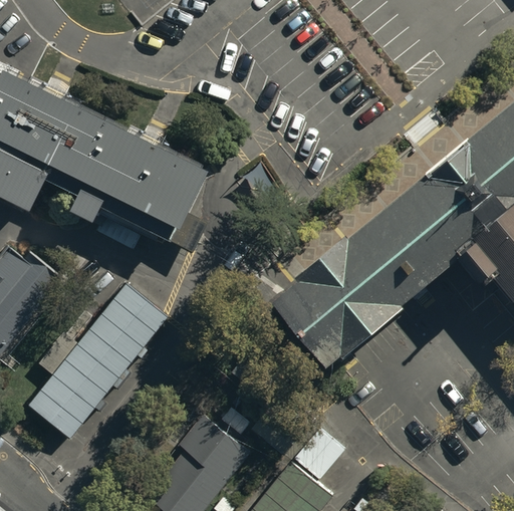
[(0,192),(25,205),(39,177),(195,251),(208,223),(186,213),(206,170),(0,71),(0,192)]
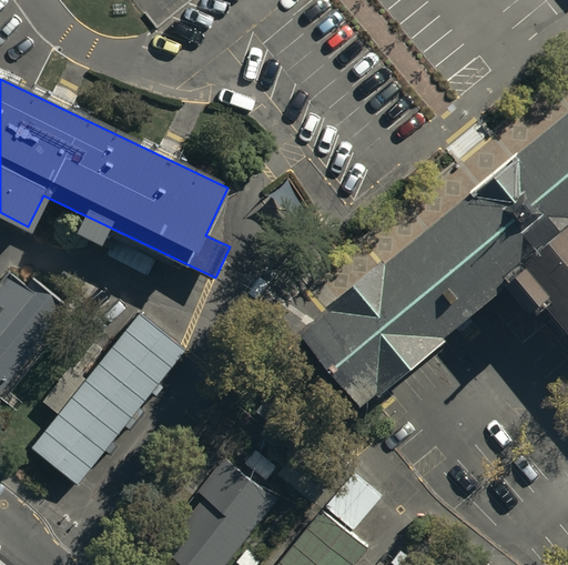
[(567,113),(310,326),(372,402),(524,276),(567,330),(567,113)]
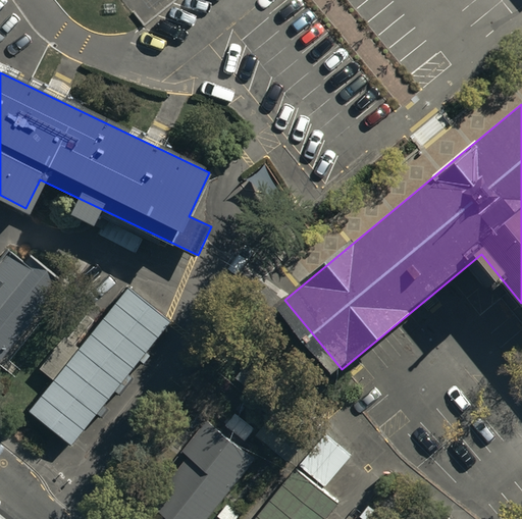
[(7,253),(0,262),(0,360),(60,286),(29,260),(23,266),(7,253)]
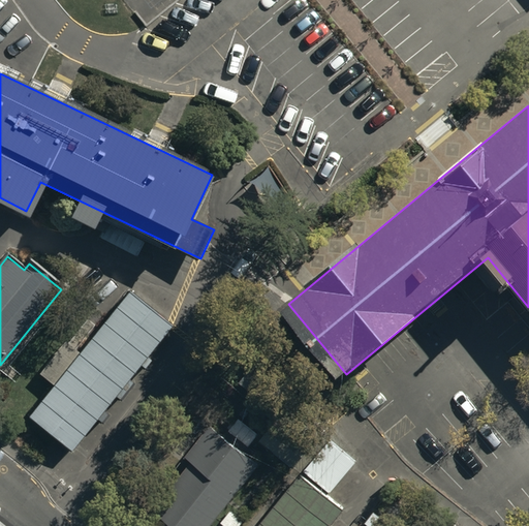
[(130,295),(28,416),(70,451),(172,329),(130,295)]
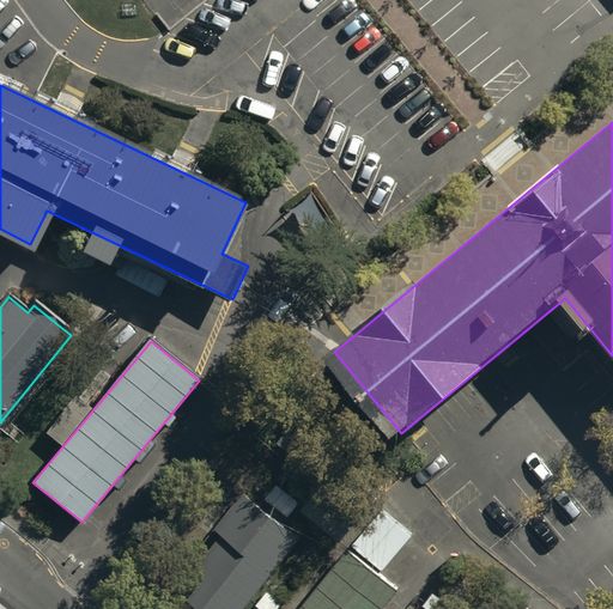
[(252,504),(181,589),(205,608),(243,608),(298,542),(252,504)]
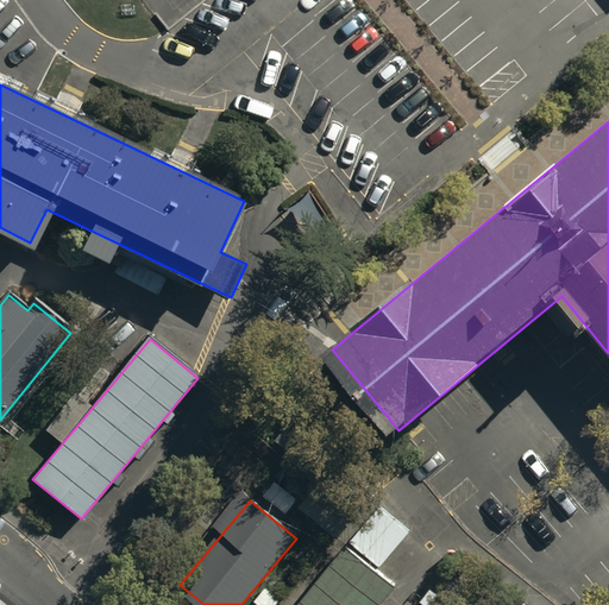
[(347,550),(302,604),(381,604),(395,588),(347,550)]
